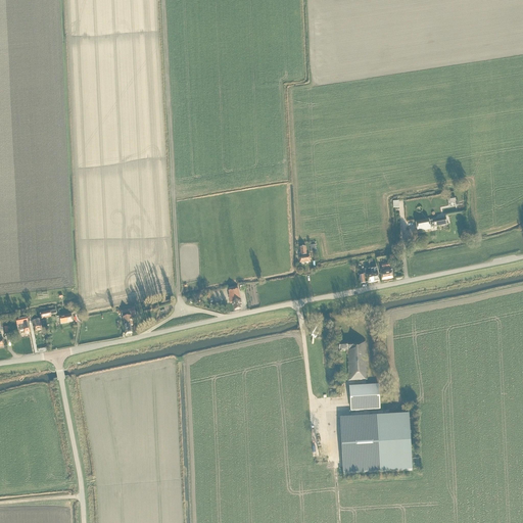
[(430,228),(446,225),(445,219),(429,222),(428,220),(415,222),(417,232),(430,230),(430,228)]
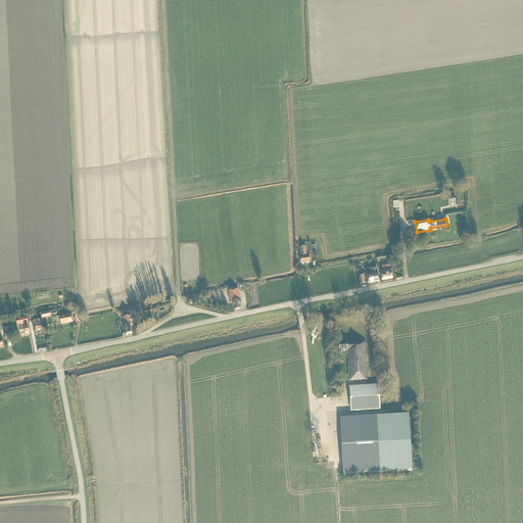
[(300,256),(299,256),(298,256),(299,264),(310,262),(308,255),(306,255),(305,247),(299,248),(300,256)]
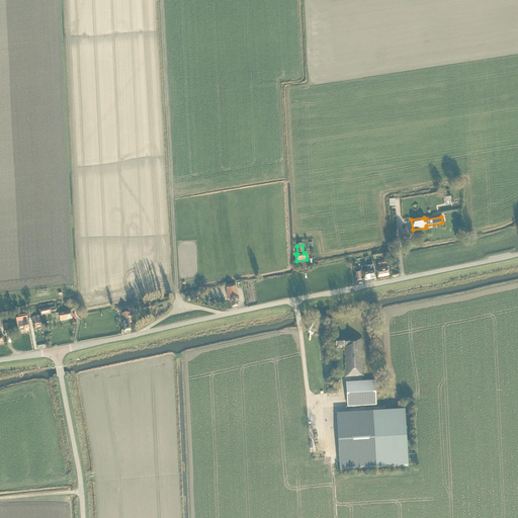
[(377,278),(390,276),(387,268),(385,268),(385,266),(386,265),(386,261),(377,262),(379,270),(376,270),(377,278)]
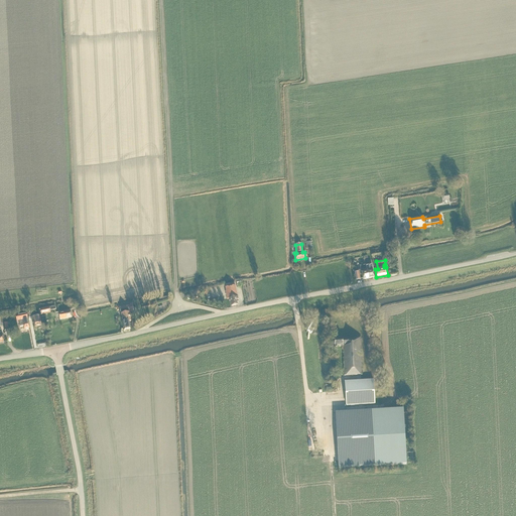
[(367,271),(367,269),(366,265),(360,266),(361,270),(358,271),(354,271),(355,273),(356,281),(360,280),(360,279),(363,279),(368,278),(367,271)]
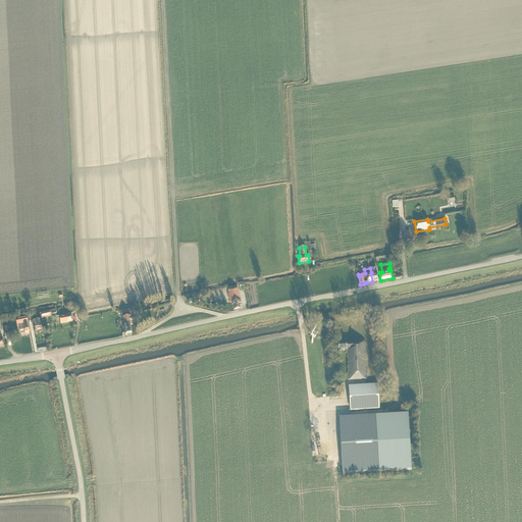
[(239,303),(241,303),(240,301),(238,289),(227,291),(228,295),(227,295),(229,303),(231,302),(231,305),(232,305),(233,310),(240,308),(239,303)]
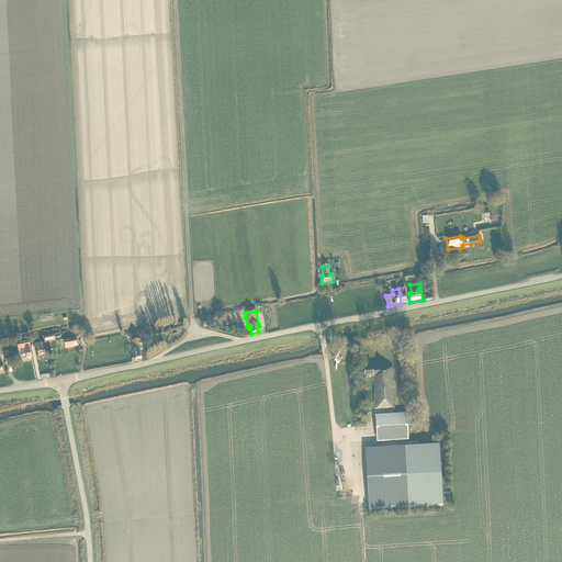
[(142,350),(141,340),(146,339),(144,330),(141,332),(142,333),(130,335),(132,343),(135,360),(136,360),(138,360),(139,359),(142,359),(139,350),(142,350)]
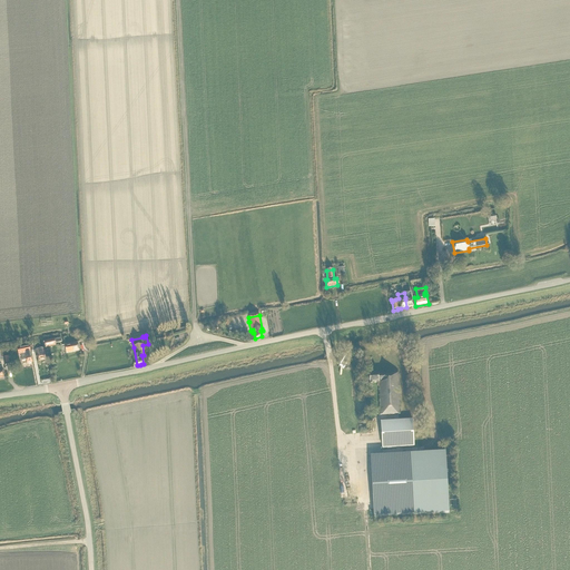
[(66,353),(79,351),(78,342),(65,345),(66,353)]
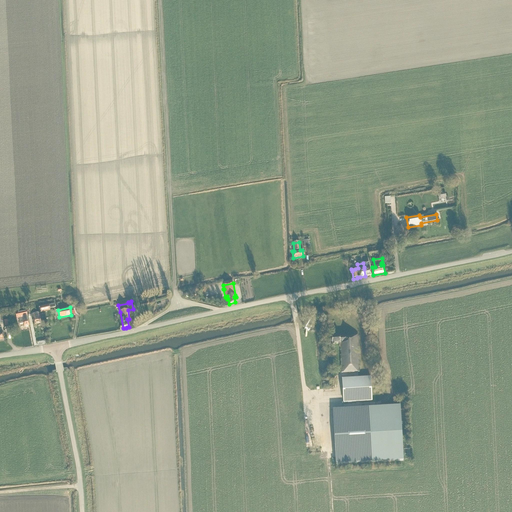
[(24,327),(29,326),(28,318),(26,318),(25,314),(18,315),(20,324),(23,324),(24,327)]
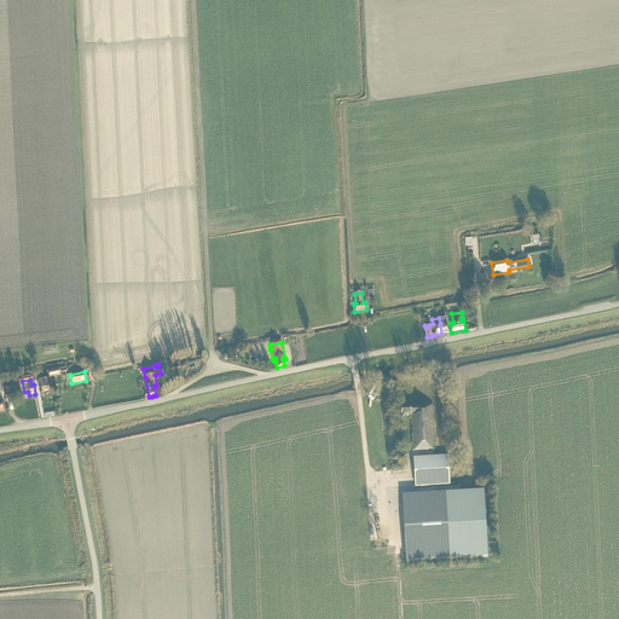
[(434,450),(433,411),(432,405),(401,408),(401,411),(400,411),(401,416),(409,416),(410,418),(411,420),(414,451),(428,450),(428,457),(414,458),(415,487),(449,485),(447,456),(433,457),(433,450),(434,450)]
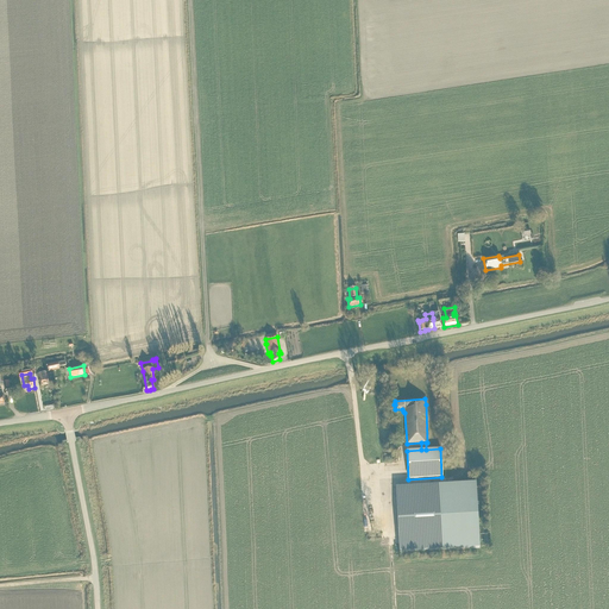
[(476,483),(395,487),(399,552),(478,547),(476,483)]
